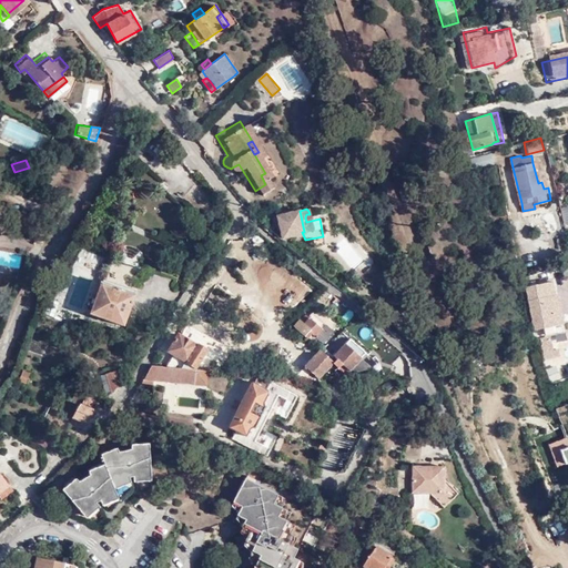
[(304,232),(300,211),(277,216),(283,237),(302,232),(304,232)]
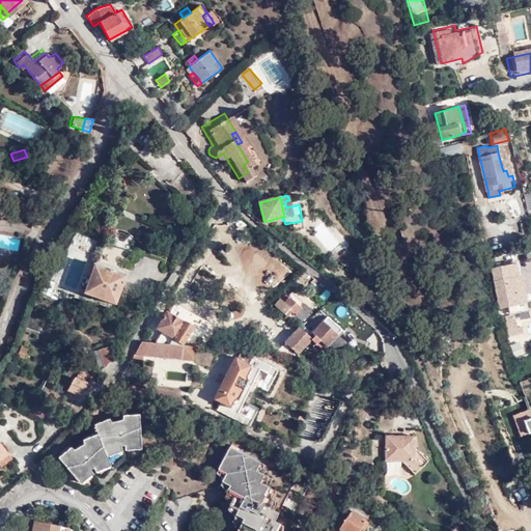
[(516,198),(508,200),(511,216),(521,213),(516,198)]
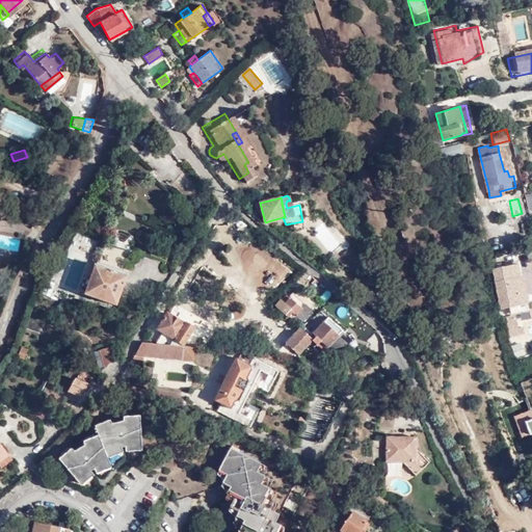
[(304,229),(302,221),(291,223),(293,232),(304,229)]
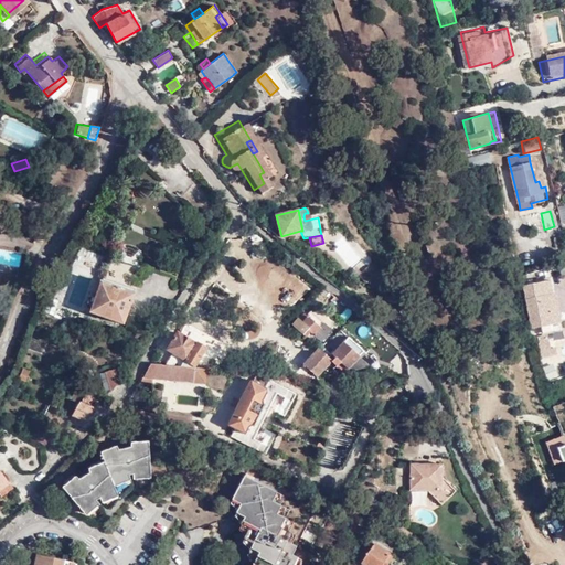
[(135,291),(102,279),(91,311),(125,323),(135,291)]
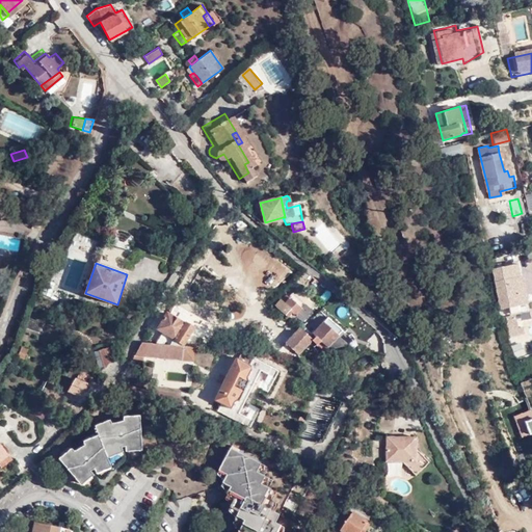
[(490,268),(495,289),(510,287),(513,304),(519,304),(512,275),(519,275),(515,263),(509,264),(490,268)]
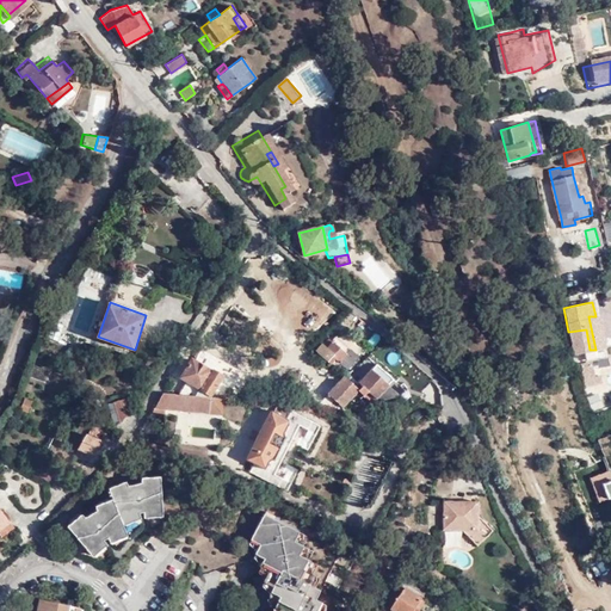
[(597,315),(596,316),(588,316),(596,350),(604,347),(597,315)]
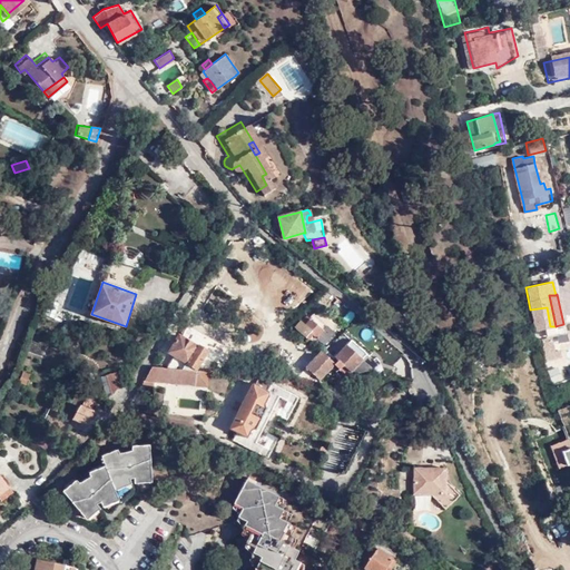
[(533,328),(550,326),(547,307),(530,310),(533,328)]
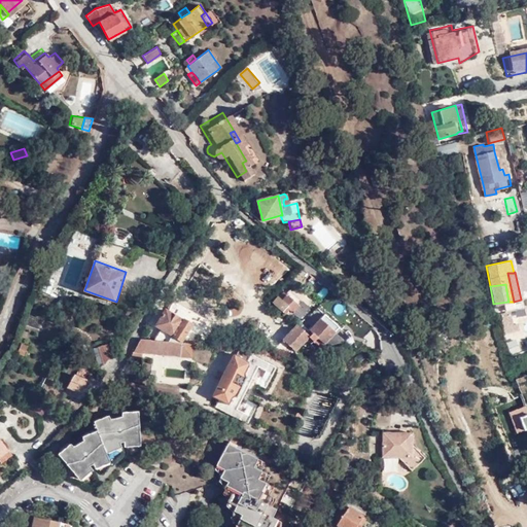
[(291,287),(287,291),(302,304),(305,300),(291,287)]
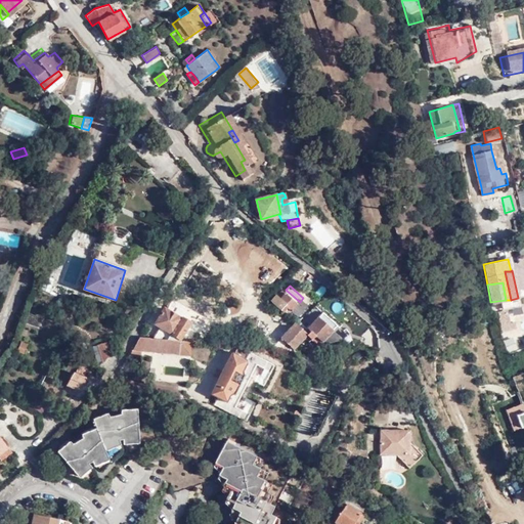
[(300,302),(286,290),(278,298),(285,304),(284,306),(292,313),(295,311),(300,315),(308,306),(310,303),(303,298),(300,302)]
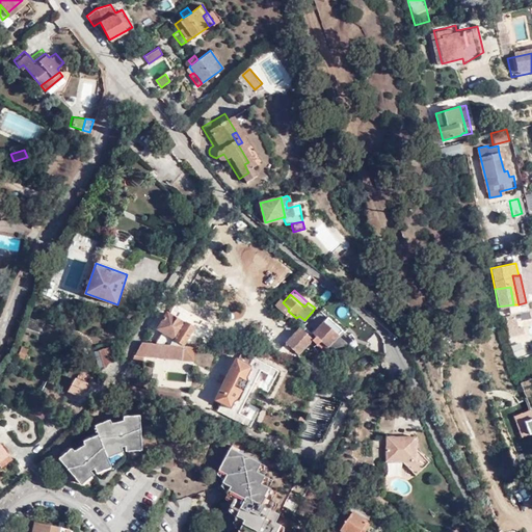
[(182,323),(166,313),(157,328),(173,338),(182,343),(192,327),(184,322),(182,323)]
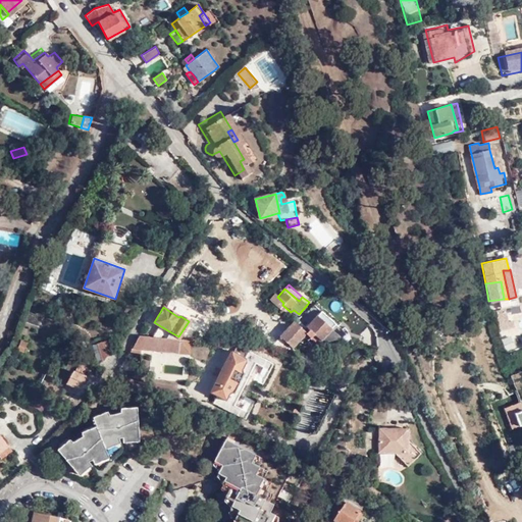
[(310,328),(309,330),(310,332),(307,336),(312,341),(317,334),(323,340),(326,338),(328,340),(344,335),(334,328),(338,322),(323,310),(308,327),(310,328)]
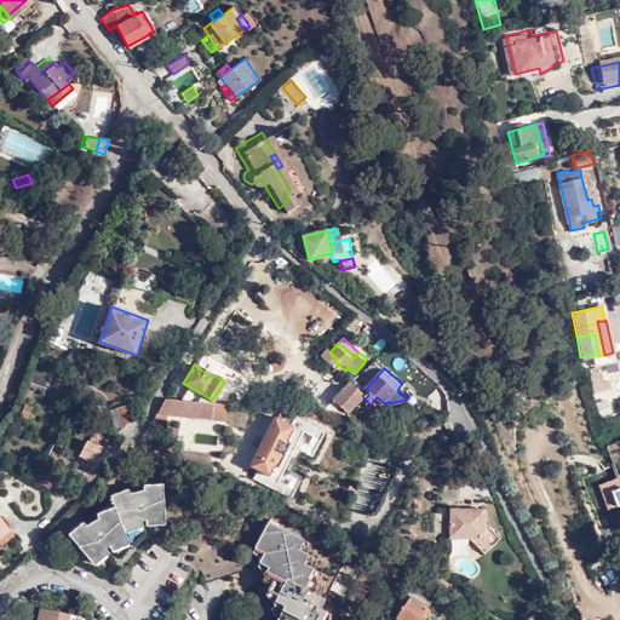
[(601,369),(589,372),(592,391),(606,389),(601,369)]
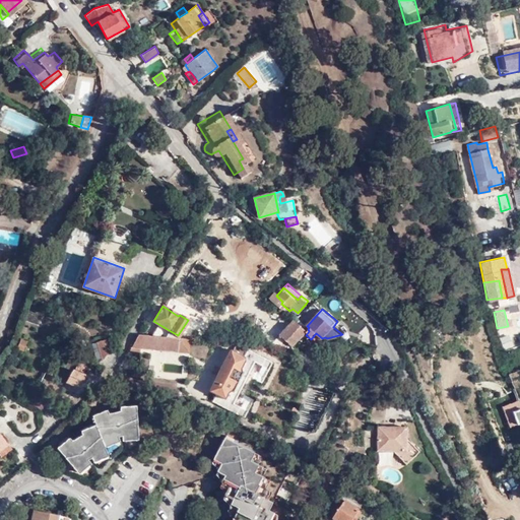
[(308,329),(296,319),(281,335),(295,346),(306,335),(309,331),(308,329)]
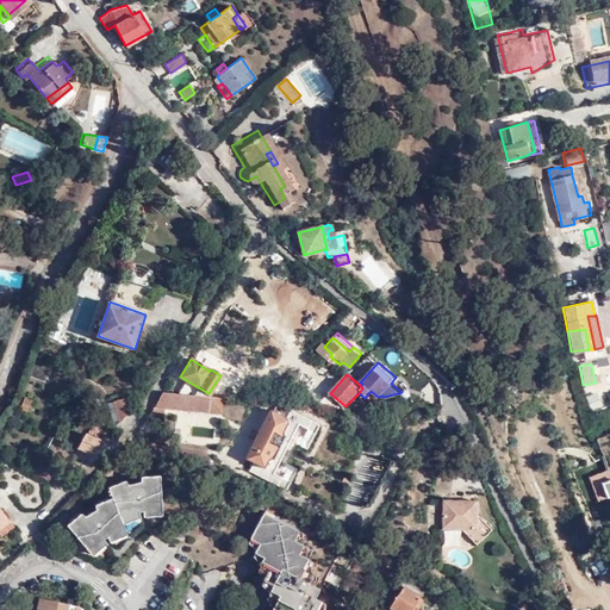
[(430,387),(421,375),(412,381),(423,393),(430,387)]
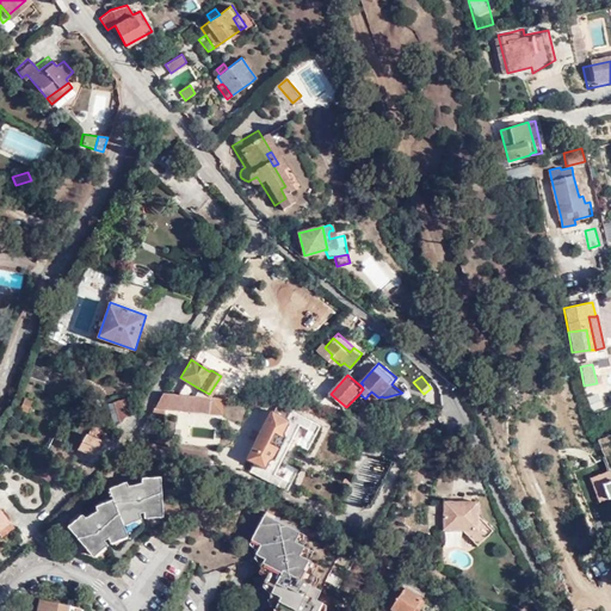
[(193,395),(162,392),(155,402),(149,413),(164,414),(164,408),(222,414),(223,399),(208,396),(209,394),(198,388),(193,395)]
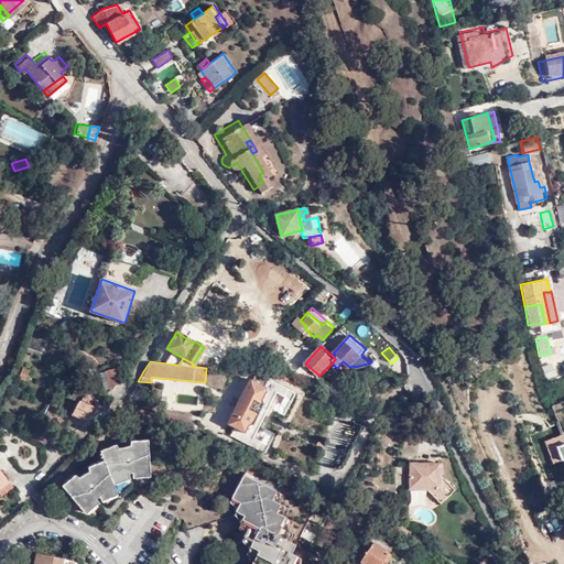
[(552,362),(541,367),(546,379),(556,375),(552,362)]
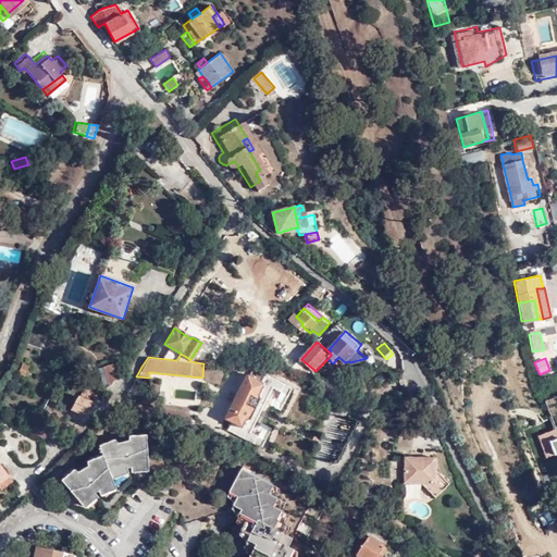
[(111,380),(113,378),(123,375),(118,360),(110,361),(102,364),(107,381),(111,380)]
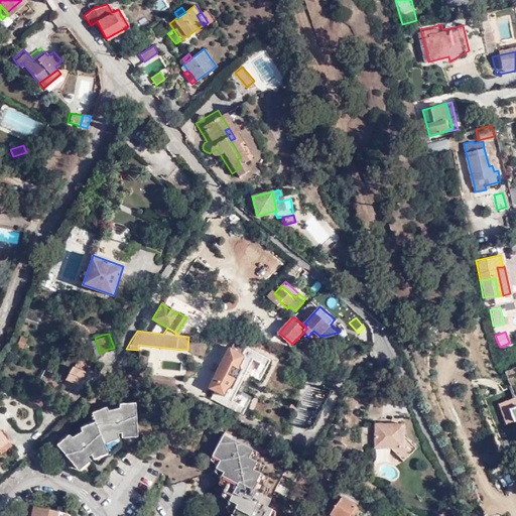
[(247,343),(231,341),(229,345),(208,388),(214,391),(212,398),(243,413),(247,406),(232,399),(251,359),(266,366),(269,357),(249,348),(245,346),(247,343)]
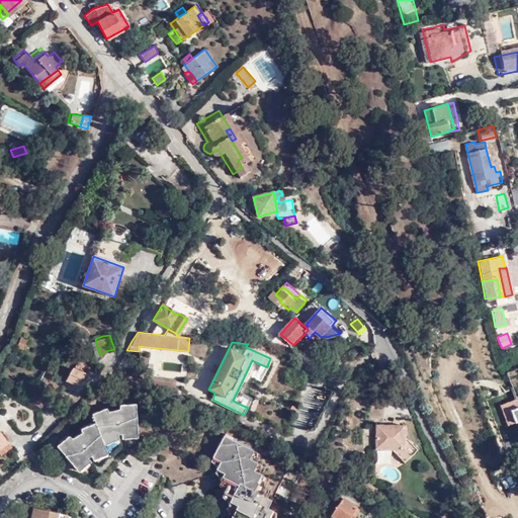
[(88,364),(75,359),(65,379),(81,384),(88,364)]
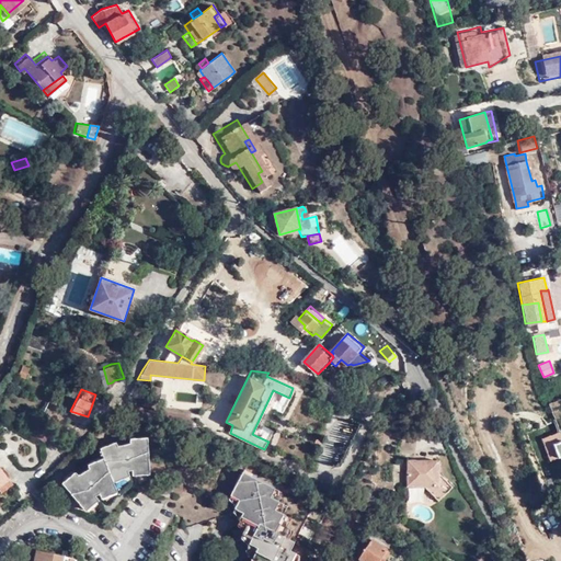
[(436,413),(433,407),(426,409),(430,415),(436,413)]
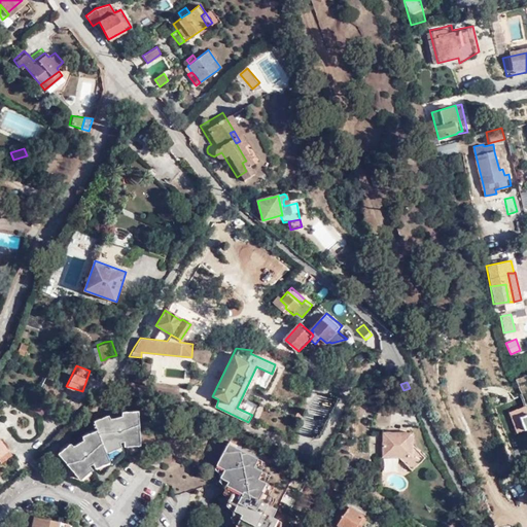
[(44,416),(48,406),(33,399),(29,410),(44,416)]
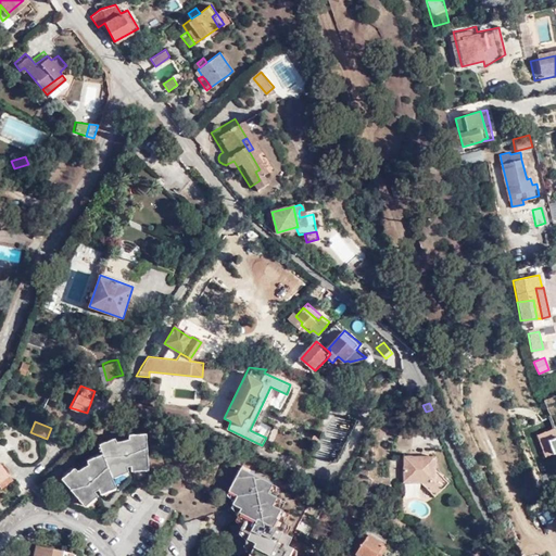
[(68,487),(78,497),(81,502),(95,491),(93,490),(100,487),(101,489),(114,483),(111,474),(127,468),(126,465),(131,464),(133,467),(147,465),(144,432),(129,434),(129,437),(117,440),(114,438),(99,443),(102,452),(87,459),(88,463),(77,469),(74,467),(62,478),(68,487)]
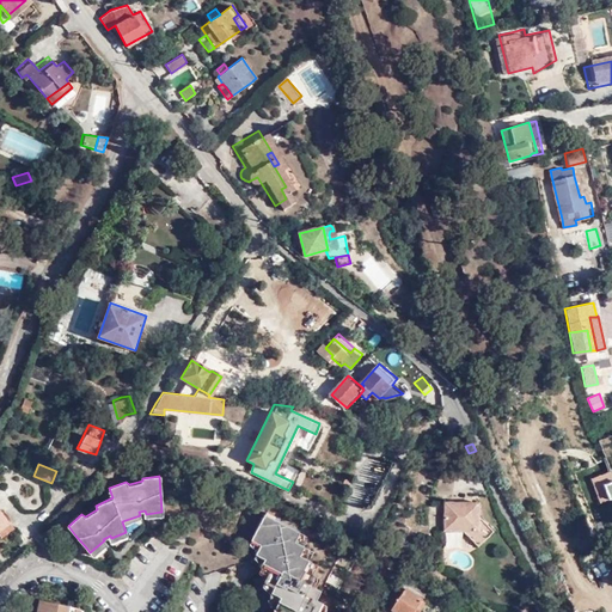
[(444,531),(464,530),(479,545),(493,530),(477,516),(476,502),(444,503),(444,531)]
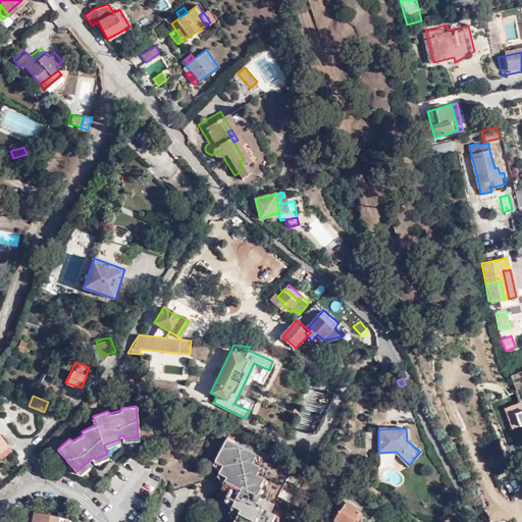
[(161,450),(155,463),(152,470),(165,476),(168,477),(170,481),(172,489),(175,487),(213,475),(220,480),(220,482),(228,486),(224,494),(231,499),(228,506),(237,510),(233,517),(240,521),(273,521),(269,520),(273,512),(269,510),(288,469),(265,458),(266,455),(219,431),(161,450)]
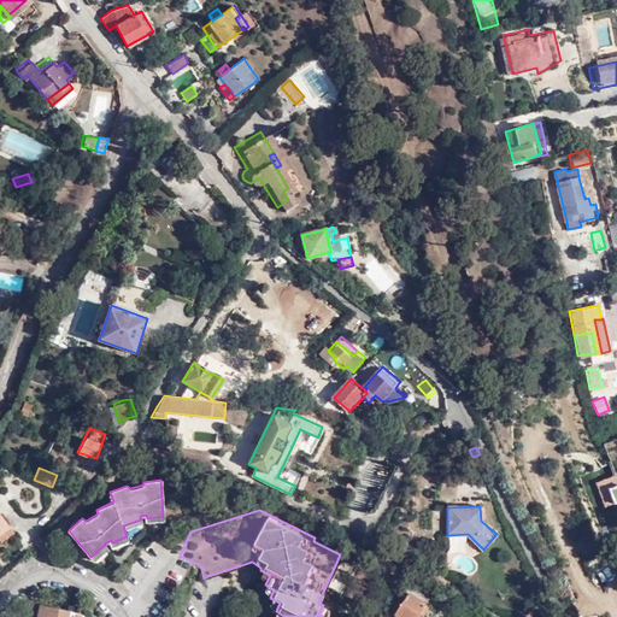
[(7,523),(0,529),(0,538),(11,528),(7,523)]
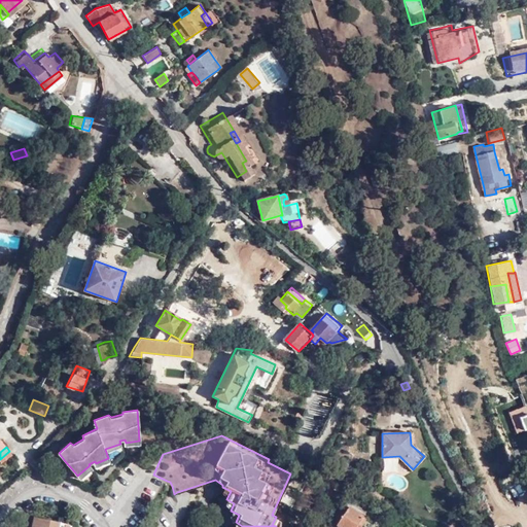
[(67,477),(74,471),(65,461),(59,466),(67,477)]
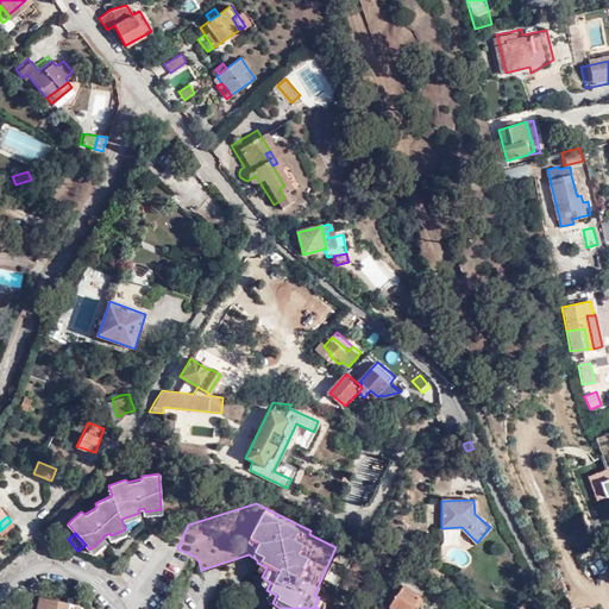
[(385,590),(393,596),(401,585),(394,578),(385,590)]
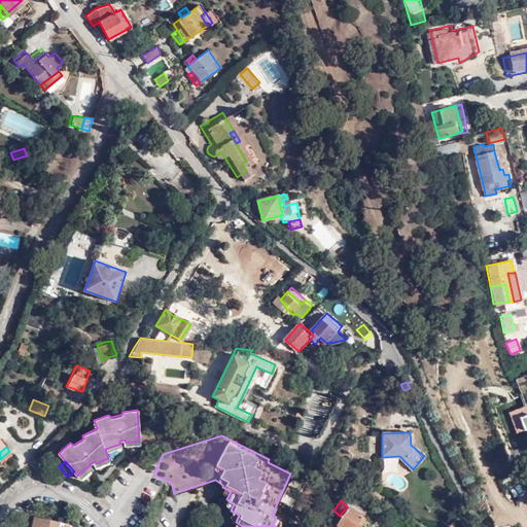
[(347,506),(340,516),(338,520),(336,519),(329,526),(324,524),(322,526),(344,526),(345,526),(358,526),(367,515),(350,502),(347,506)]
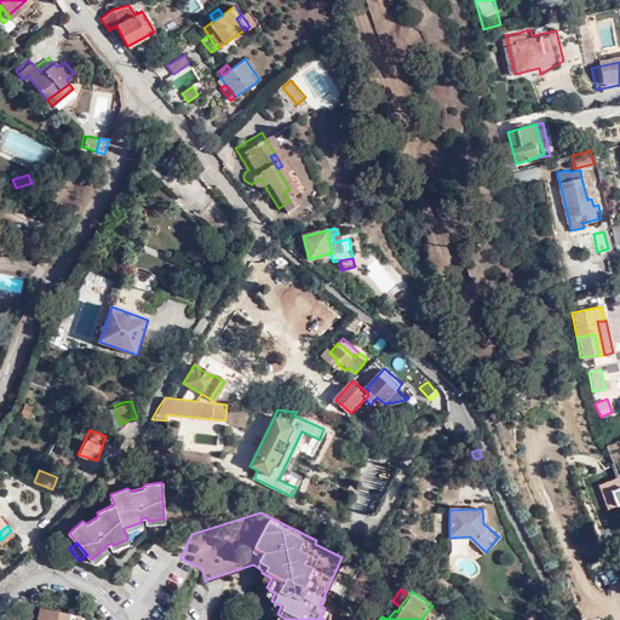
[(74,619),(76,615),(39,608),(36,619),(74,619)]
